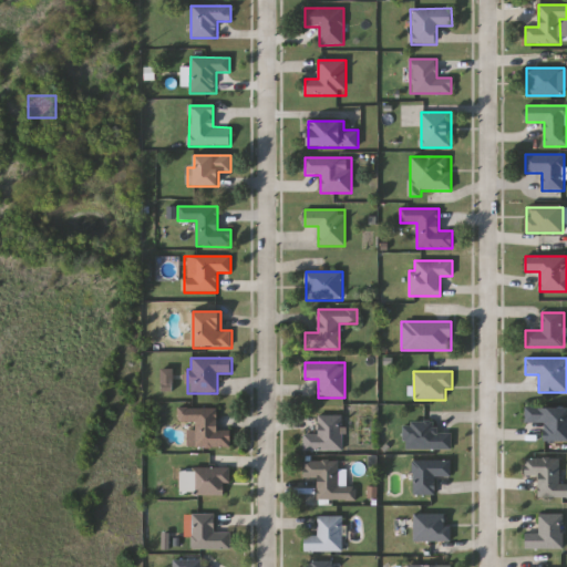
[(566,442),(546,442),(545,423),(526,423),(525,408),(566,408),(566,442)]
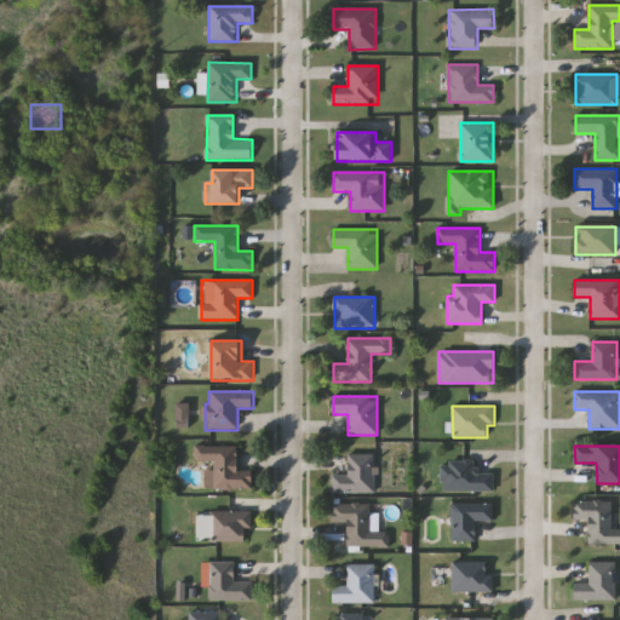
[(214,491),(214,461),(195,461),(195,447),(239,447),(239,474),(252,474),(252,491),(214,491)]
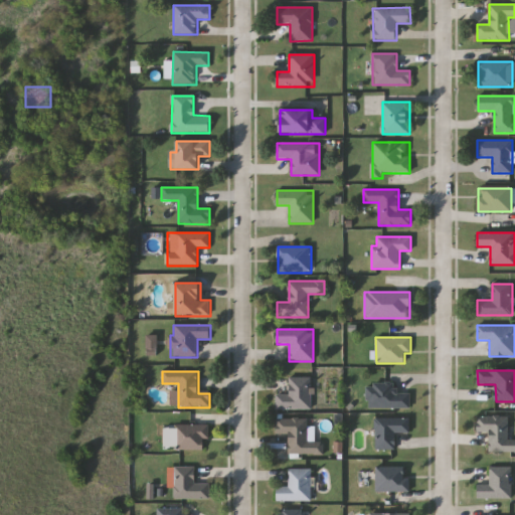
[(311,409),(277,409),(277,393),(289,393),(289,378),(311,378),(311,409)]
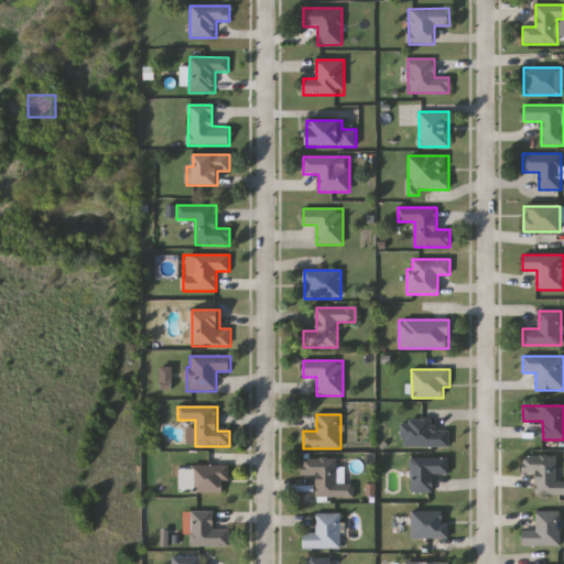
[(449,448),(402,448),(402,421),(436,421),(436,431),(449,431),(449,448)]
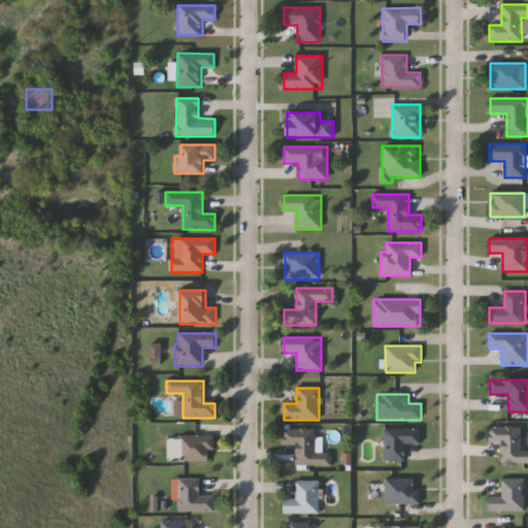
[(527,464),(502,464),(502,443),(490,443),(490,426),(522,426),(522,452),(527,452),(527,464)]
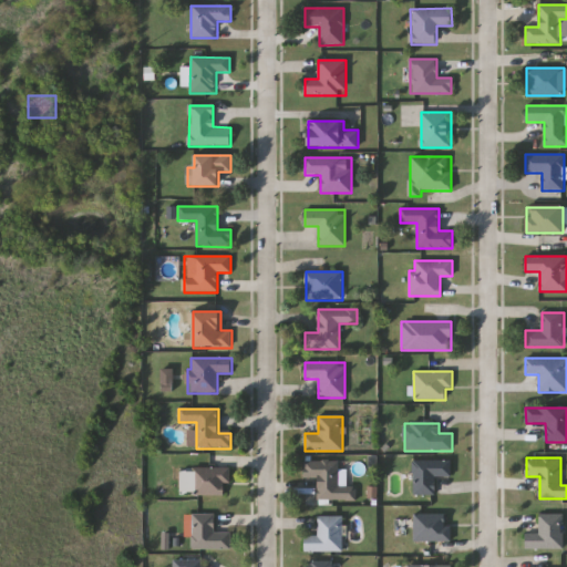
[(414,495),(414,460),(451,460),(451,476),(436,476),(436,495),(414,495)]
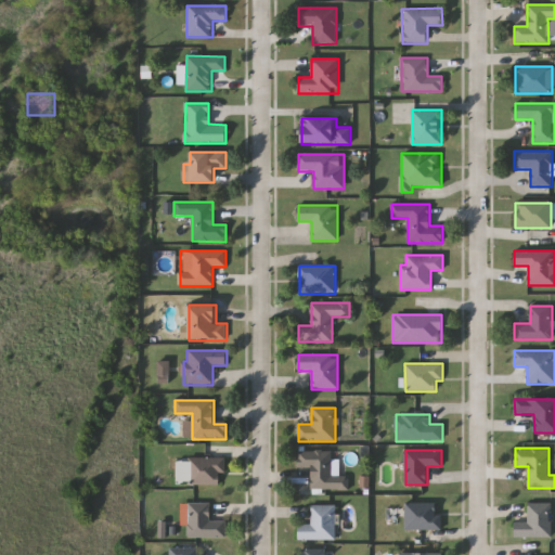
[(311,490),(311,468),(297,468),(297,451),(333,451),(333,476),(349,476),(349,490),(311,490)]
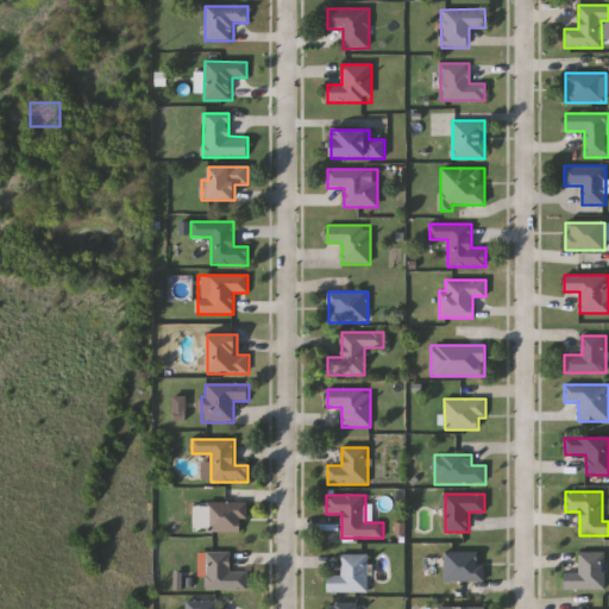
[(207,502),(248,502),(248,519),(240,519),(240,534),(207,534),(207,502)]
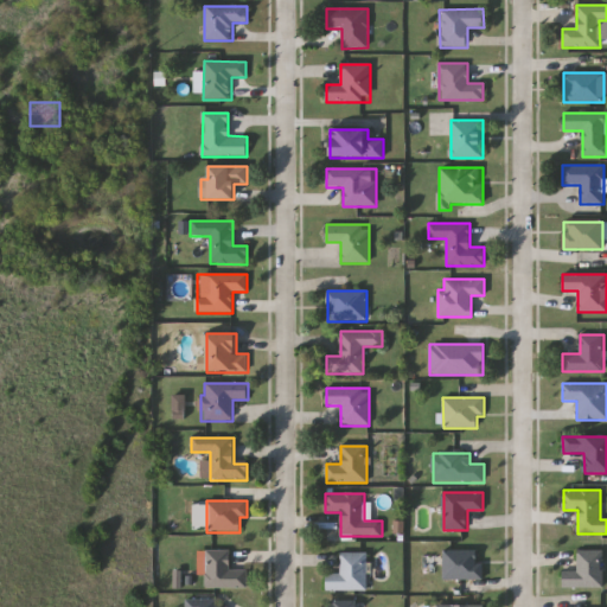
[(443,580),(443,550),(483,550),(483,580),(443,580)]
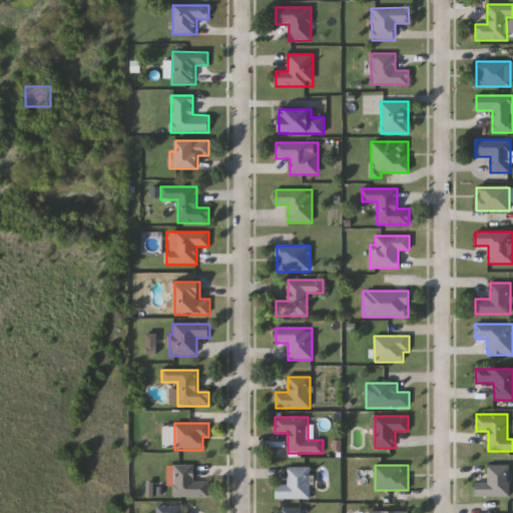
[(477,497),(477,483),(488,483),(488,465),(510,465),(510,497),(477,497)]
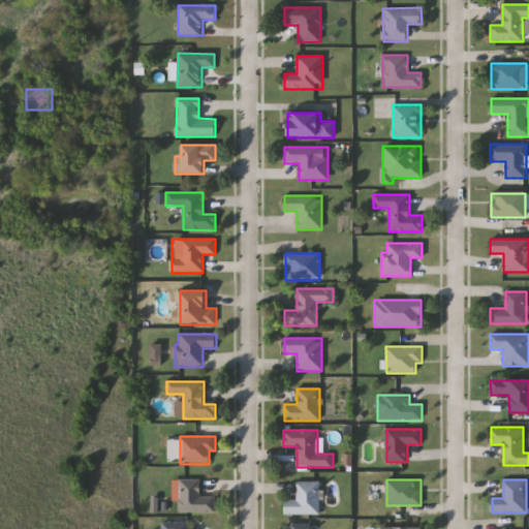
[(179,512),(179,501),(174,501),(174,490),(176,490),(176,480),(200,480),(200,498),(215,498),(215,512),(179,512)]
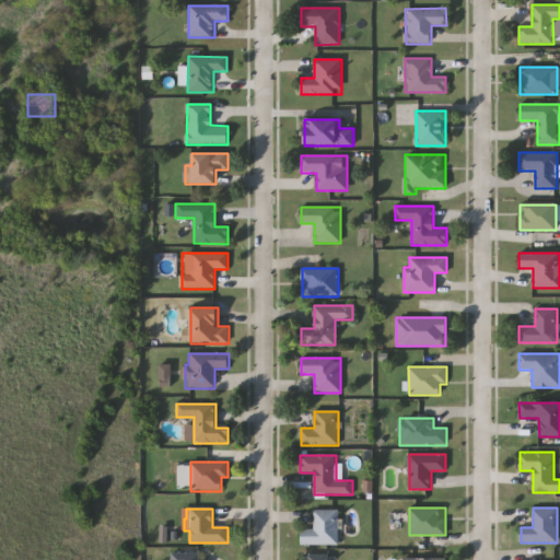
[(338,545),(302,545),(302,531),(314,531),(314,511),(338,511),(338,545)]
